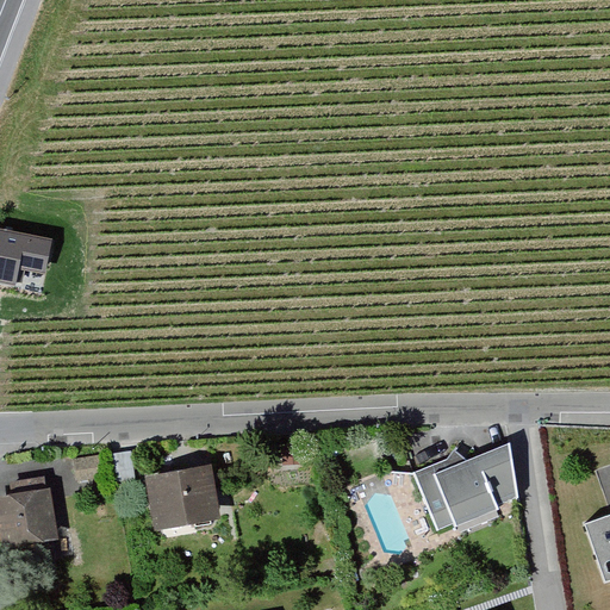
[(53,235),(0,224),(0,278),(41,286),(53,235)]
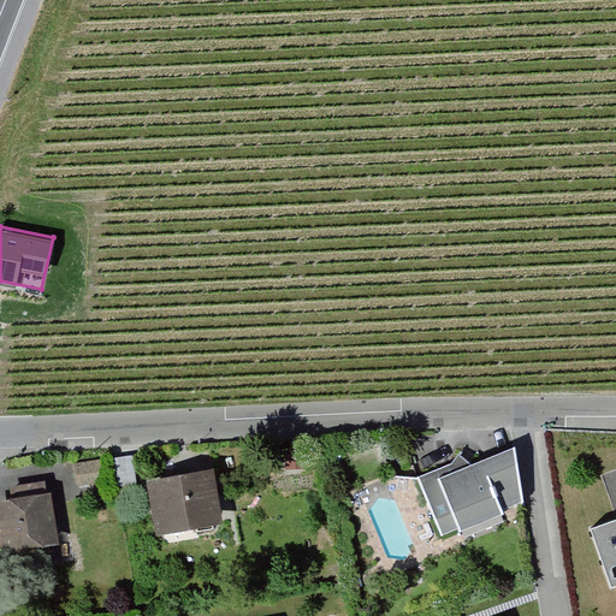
[(419,489),(444,538),(526,508),(516,448),(471,467),(461,460),(455,466),(454,472),(419,489)]
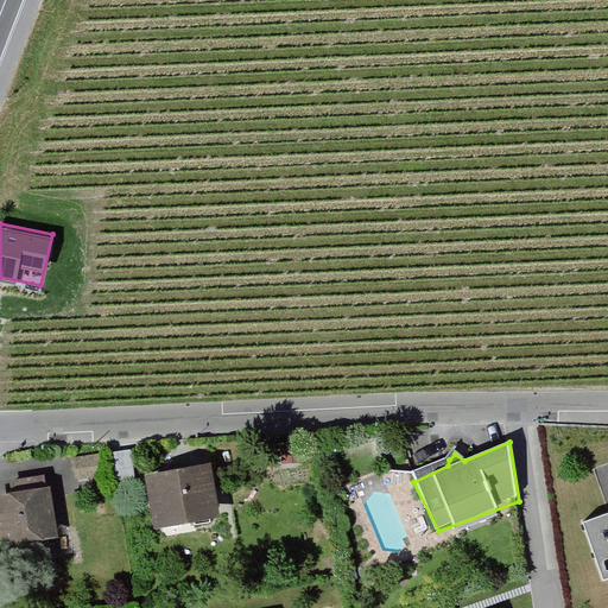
[(149,475),(157,533),(219,524),(210,467),(149,475)]
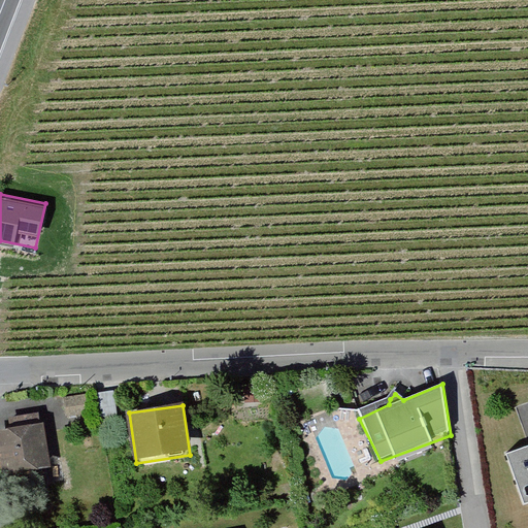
[(0,453),(3,473),(48,466),(42,423),(0,429),(0,453)]
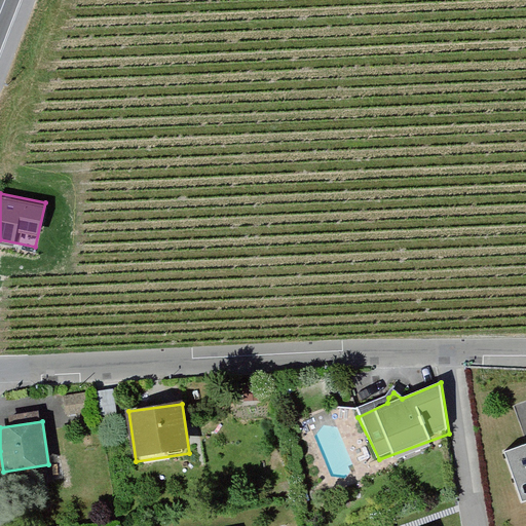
[(525,444),(506,450),(525,510),(525,509),(525,444)]
